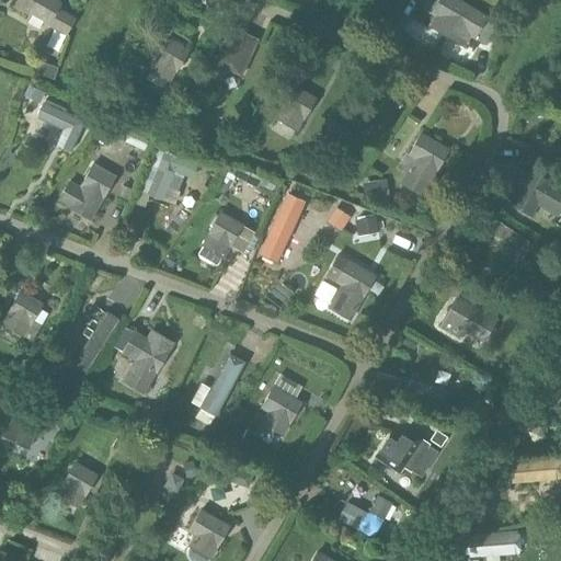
[(59,0),(15,0),(12,6),(26,14),(27,12),(65,34),(75,19),(57,9),(61,1),(59,0)]
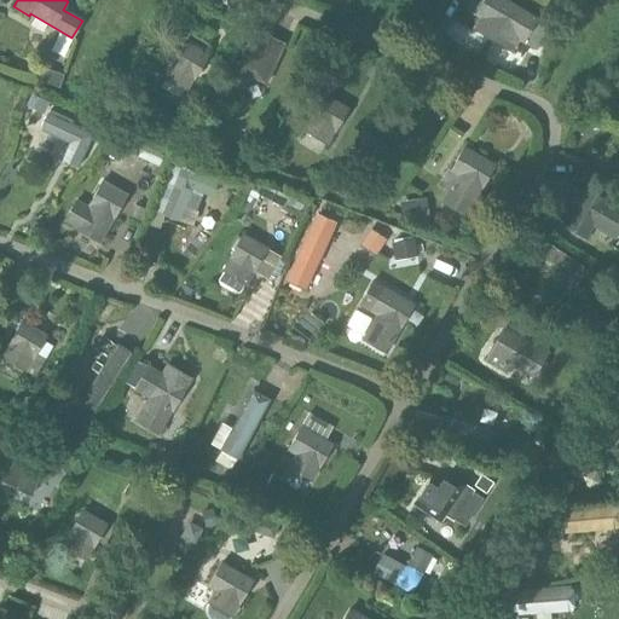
[(515,5),(507,0),(469,0),(464,9),(475,15),(480,18),(473,32),(492,42),(515,5)]
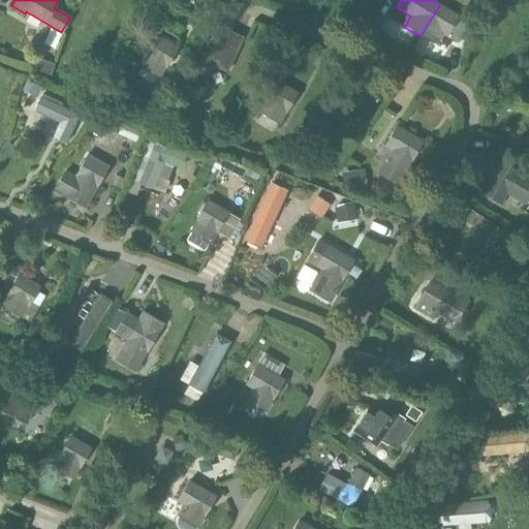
[(458,43),(471,23),(440,4),(421,36),(438,47),(444,35),(458,43)]
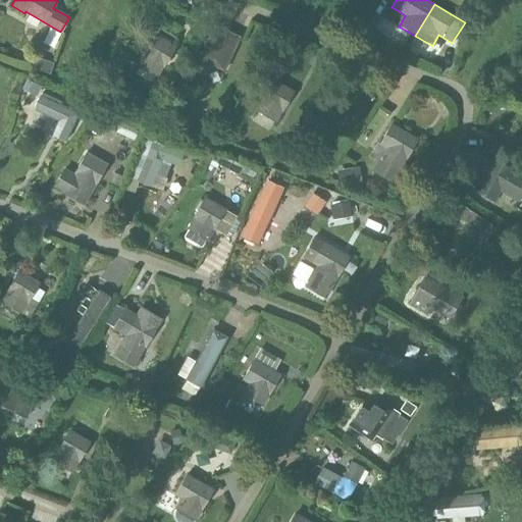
[(376,19),(368,29),(395,53),(404,44),(376,19)]
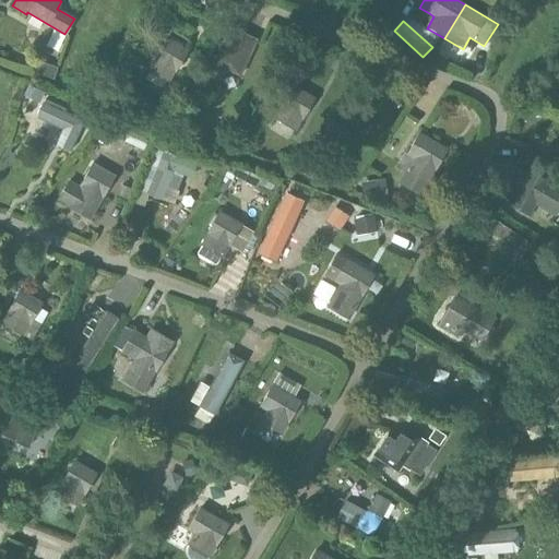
[(239,76),(257,40),(229,27),(212,63),(239,76)]
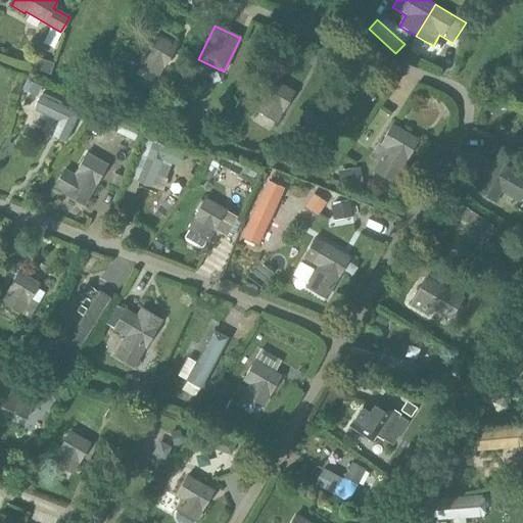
[(157,78),(176,46),(153,34),(136,65),(157,78)]
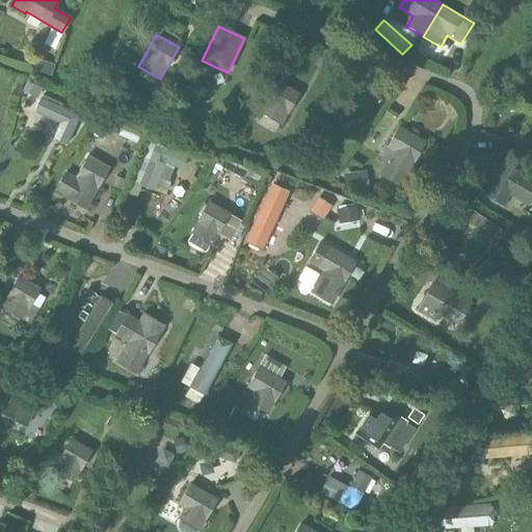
[(281,125),(299,92),(277,80),(260,111),(281,125)]
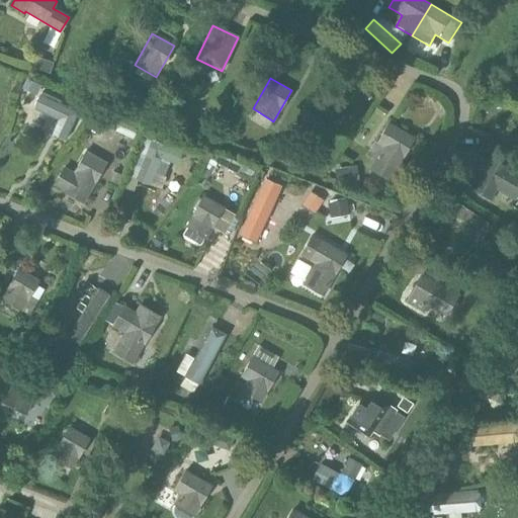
[(65,141),(78,112),(40,94),(33,108),(59,119),(51,134),(65,141)]
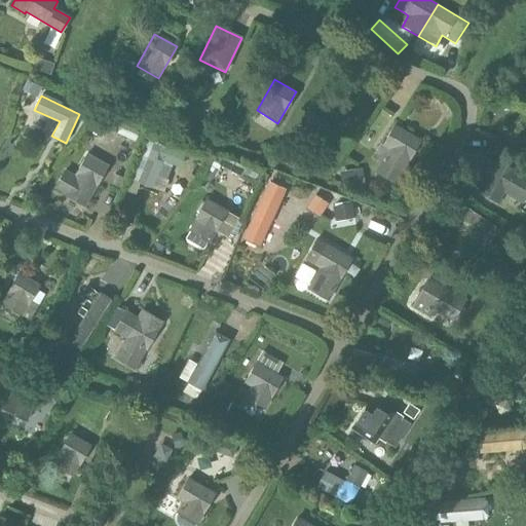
[(375,175),(396,186),(421,139),(393,124),(373,162),(380,165),(375,175)]
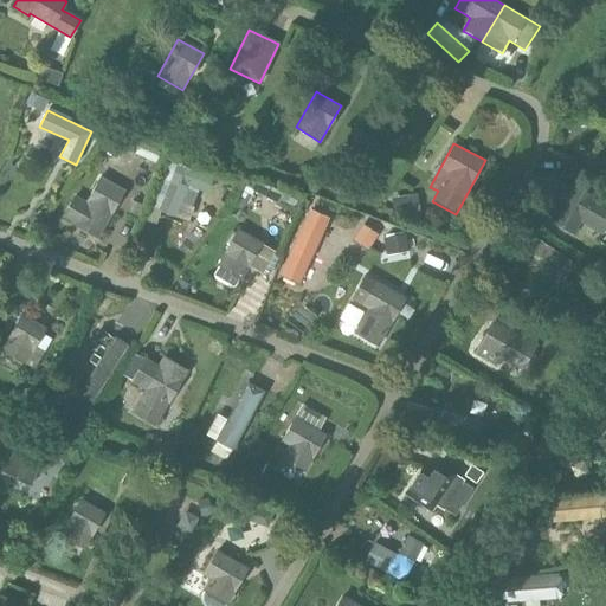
[(187,191),(189,186),(210,193),(216,180),(175,163),(158,208),(178,217),(182,201),(193,206),(198,194),(187,191)]
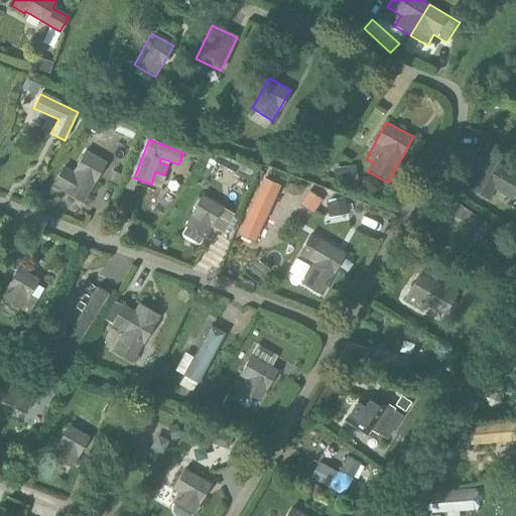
[(84,203),(106,162),(84,149),(71,171),(63,167),(53,185),(84,203)]
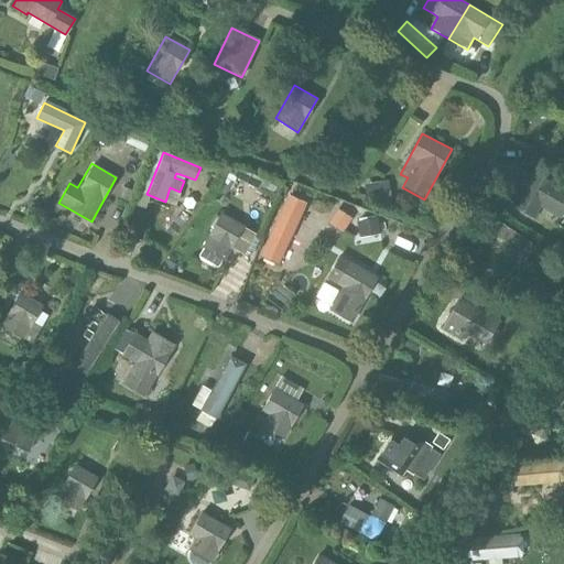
[(563,210),(563,190),(533,173),(516,206),(534,216),(541,205),(561,216),(563,210)]
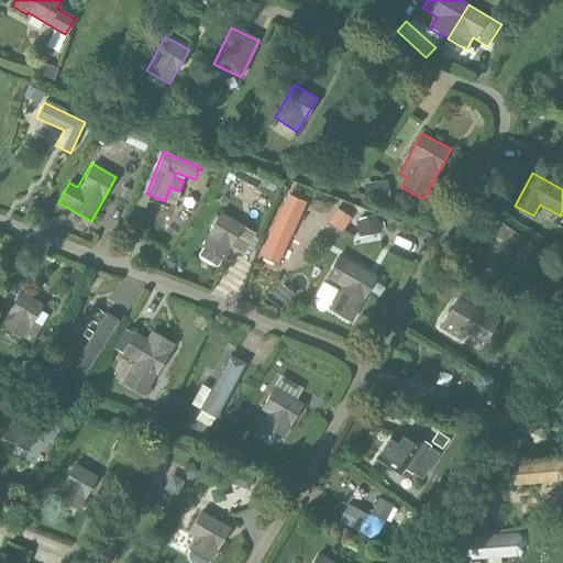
[(277,264),(306,203),(287,195),(260,255),(277,264)]
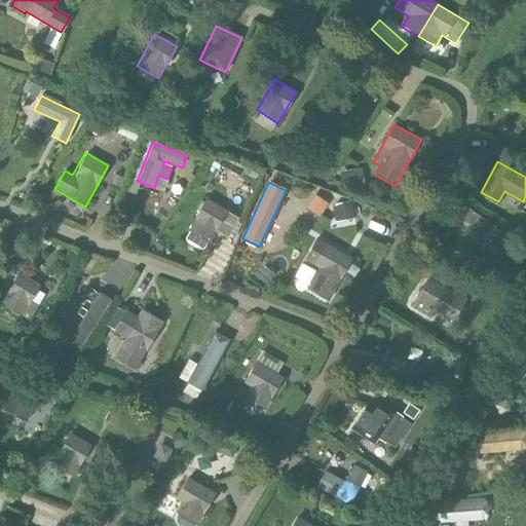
[(218,183),(215,194),(229,198),(232,187),(218,183)]
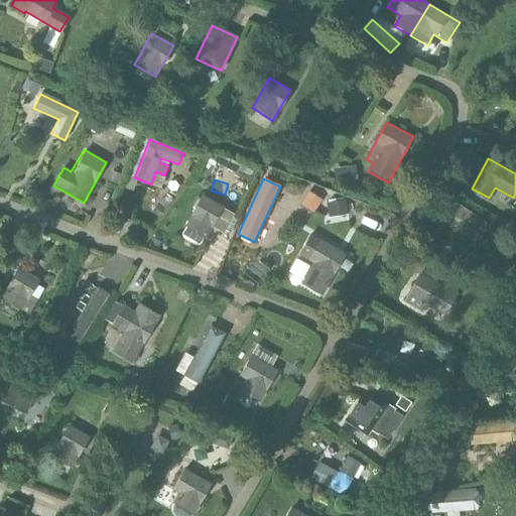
[(205,195),(192,213),(184,226),(204,239),(212,225),(222,232),(234,214),(205,195)]
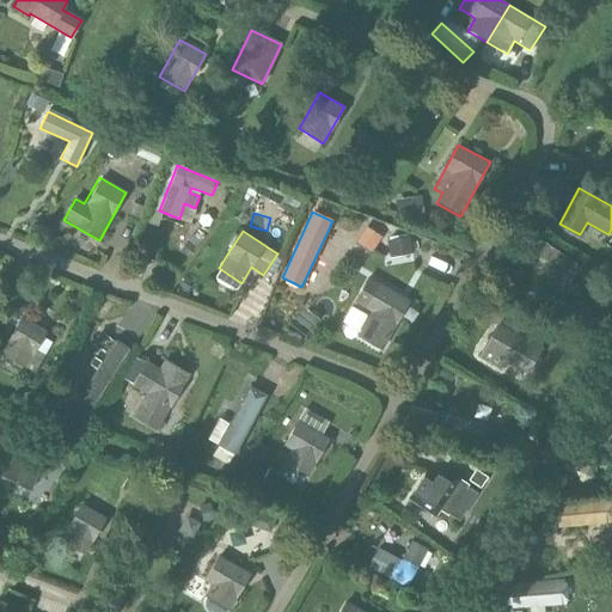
[(354,259),(367,268),(378,252),(365,243),(354,259)]
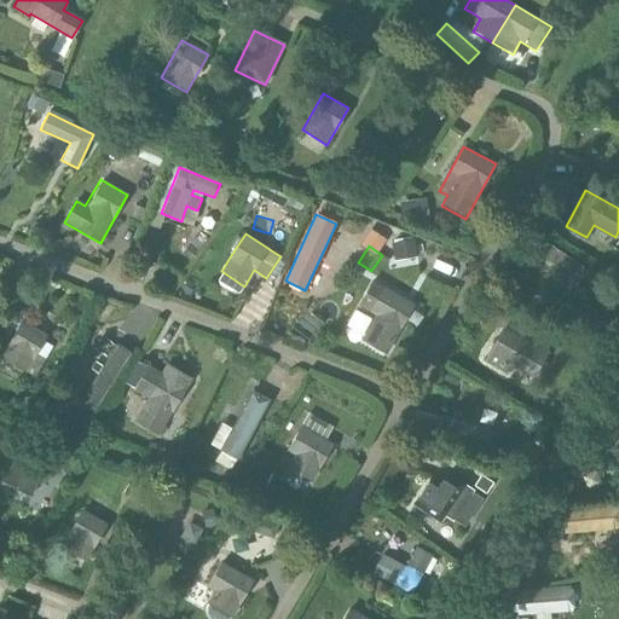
[(376,316),(363,340),(386,353),(414,305),(372,281),(358,305),(376,316)]
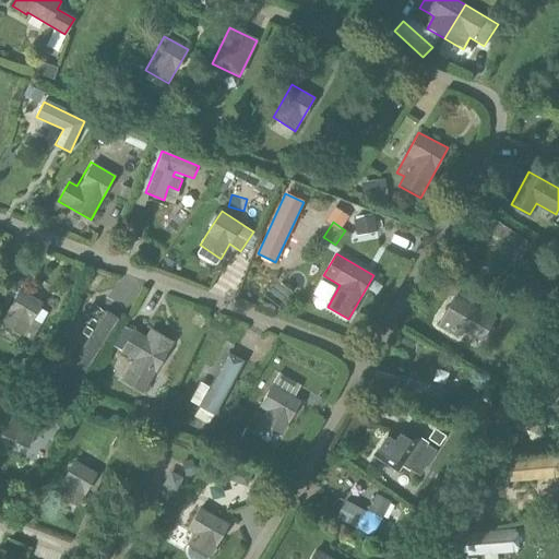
[(215,282),(219,272),(200,262),(194,273),(215,282)]
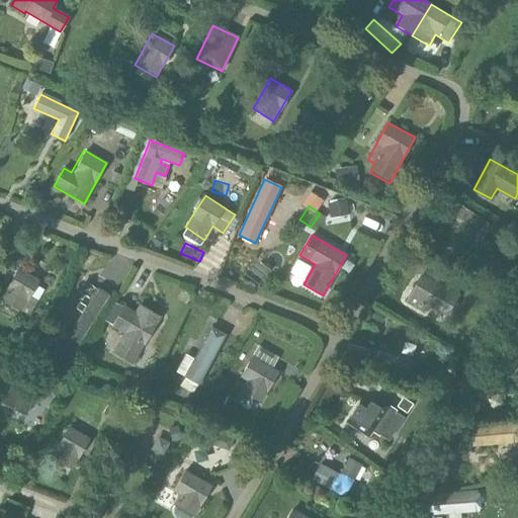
[(0,297),(21,311),(39,279),(18,267),(0,297)]
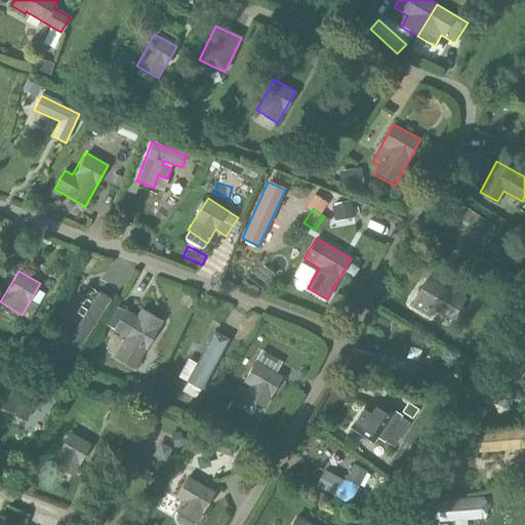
[(451,320),(463,299),(427,278),(410,307),(428,317),(432,310),(451,320)]
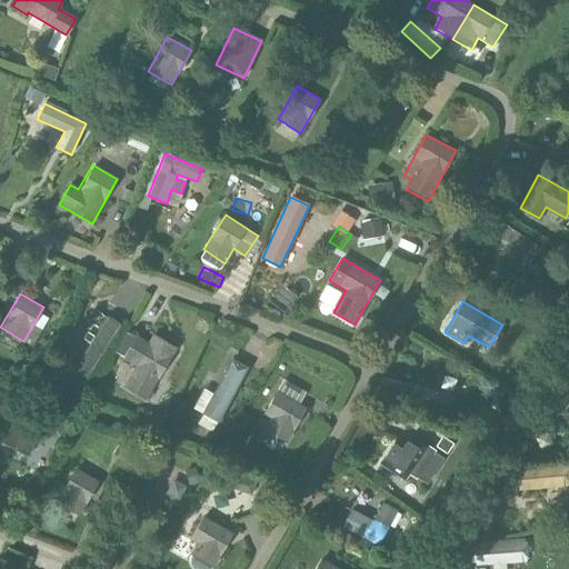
[(146,400),(171,357),(136,336),(122,358),(136,366),(123,387),(146,400)]
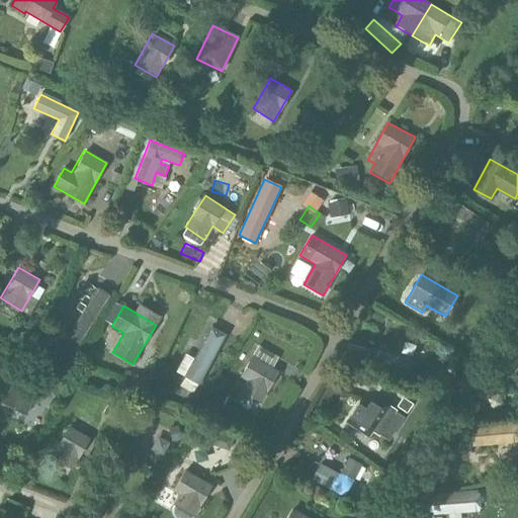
[(198,384),(225,335),(210,328),(183,376),(198,384)]
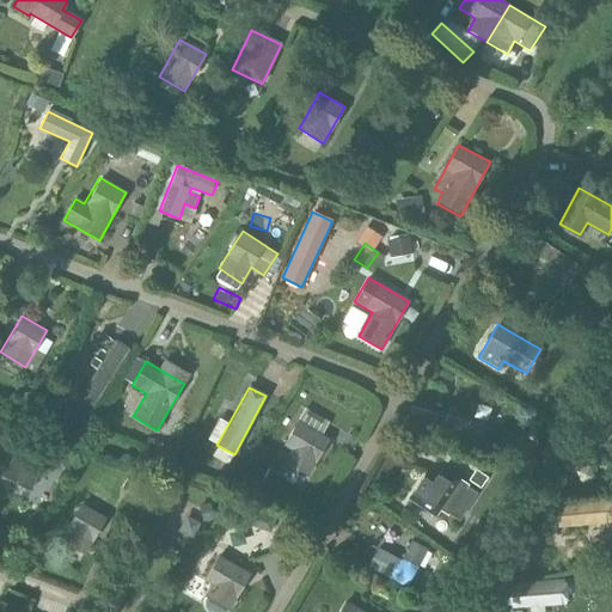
[(456,417),(458,410),(450,407),(447,415),(435,411),(430,429),(481,446),(487,427),(456,417)]
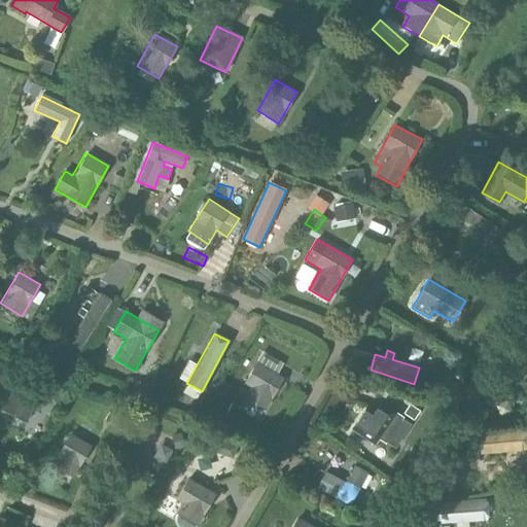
[(278,374),(284,364),(262,351),(243,383),(250,387),(244,396),(266,409),(284,377),(278,374)]
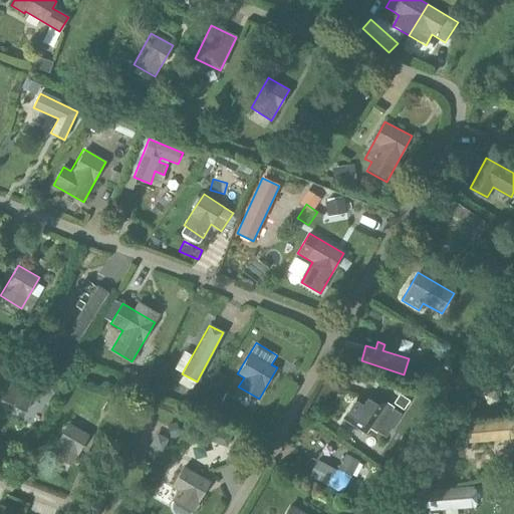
[(25,412),(41,380),(18,369),(2,400),(25,412)]
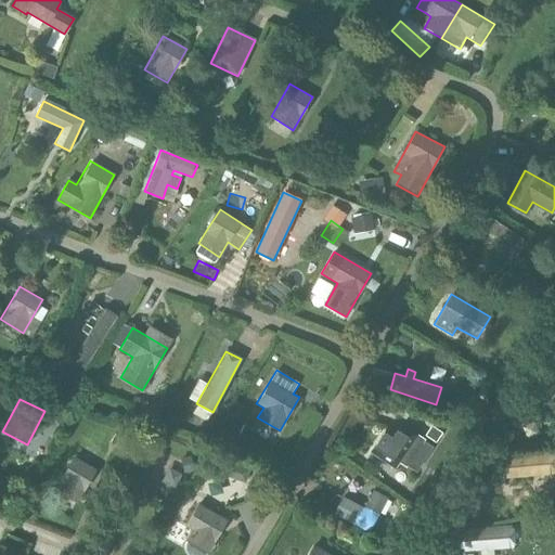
[(387,426),(370,452),(395,468),(399,462),(405,466),(424,439),(401,424),(396,433),(387,426)]
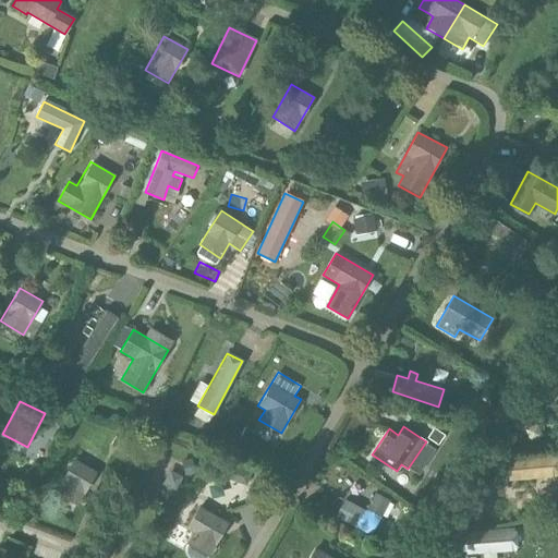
[(76,506),(96,471),(74,458),(55,493),(76,506)]
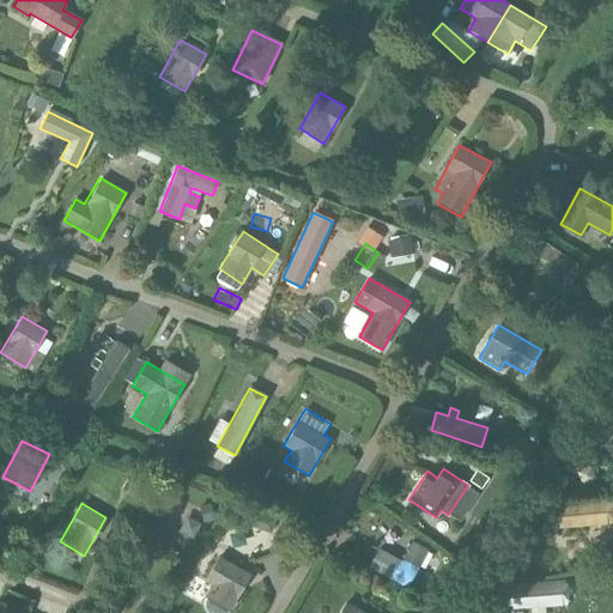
[(177,550),(190,557),(199,541),(184,535),(177,550)]
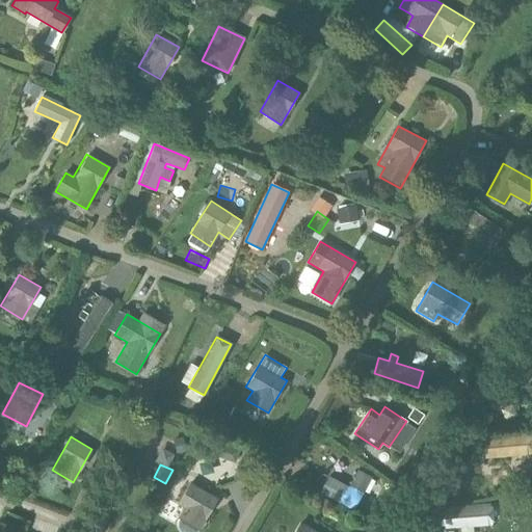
[(353,510),(370,478),(357,471),(348,487),(328,477),(320,493),(353,510)]
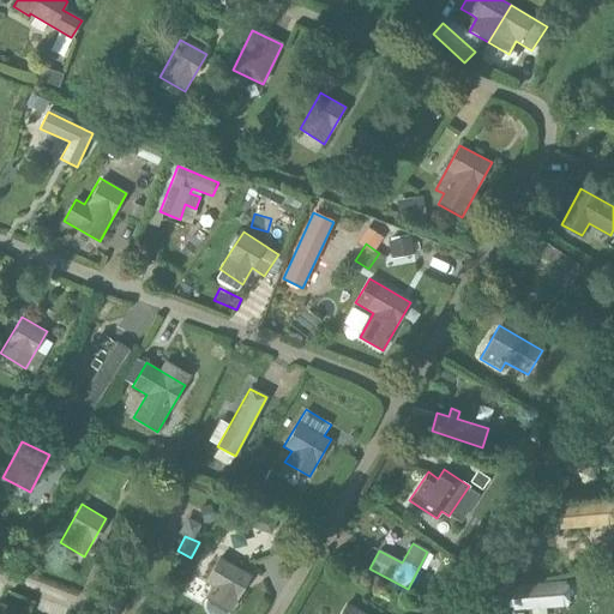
[(251,577),(229,565),(218,558),(204,582),(212,587),(205,599),(230,613),(251,577)]
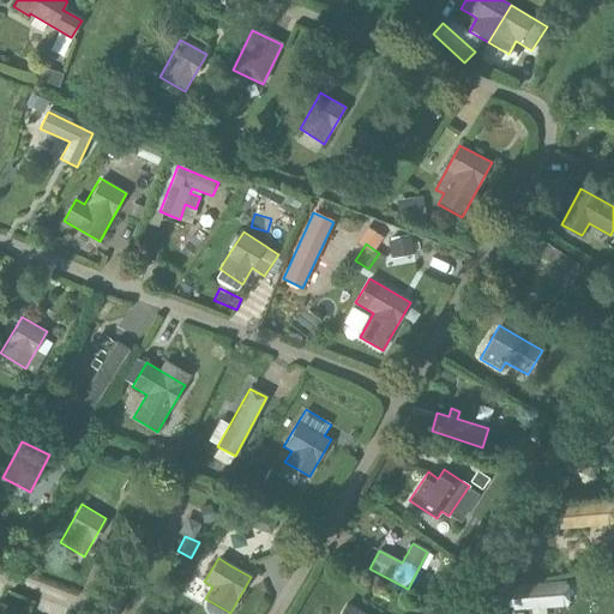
[(512,585),(513,611),(567,606),(565,582),(512,585)]
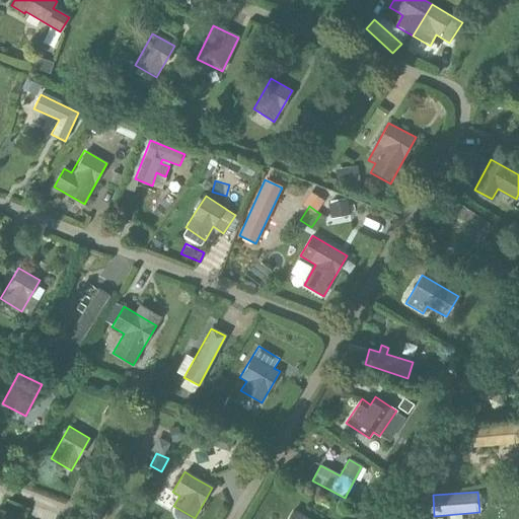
[(309,518),(302,515),(294,510),(288,518),(309,518)]
